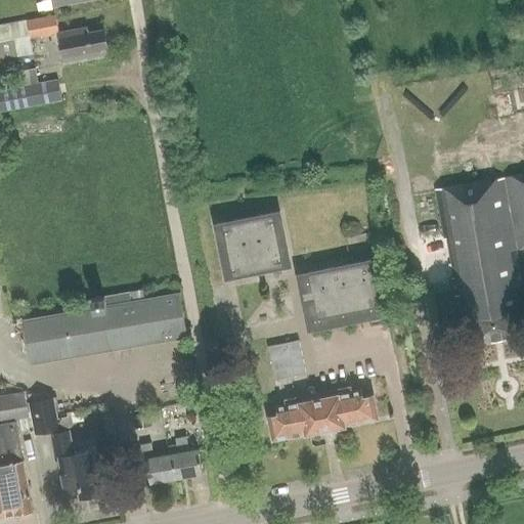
[(57,34),(54,15),(0,25),(0,58),(33,53),(31,38),(57,34)]
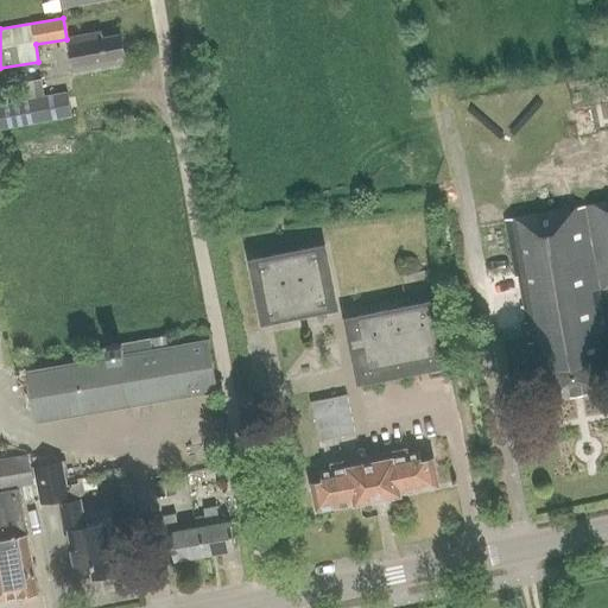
[(118,58),(125,57),(121,35),(101,38),(101,32),(68,38),(74,73),(119,65),(118,58)]
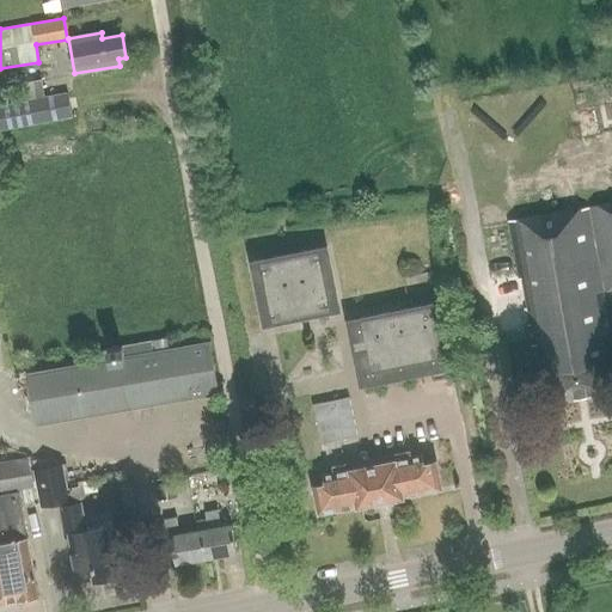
[(0,105),(0,132),(73,118),(67,93),(42,98),(41,91),(18,95),(19,103),(0,105)]
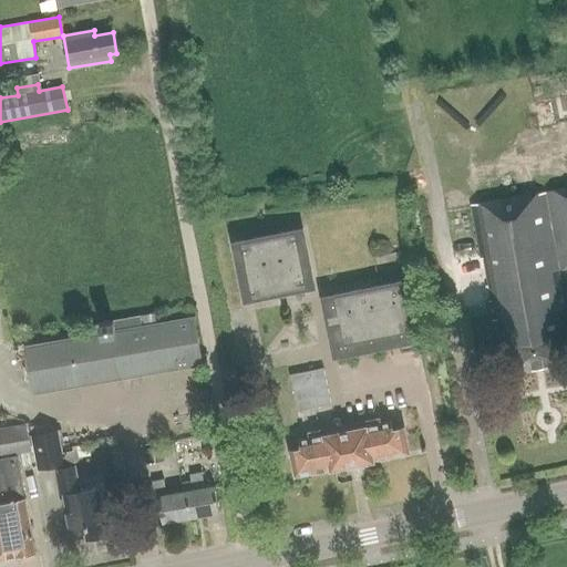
[(560,269),(566,268),(566,186),(552,189),(553,191),(546,192),(550,220),(549,220),(544,192),(537,193),(537,192),(478,202),(478,203),(471,205),(471,206),(492,320),(497,319),(502,346),(507,344),(512,371),(532,367),(532,368),(544,366),(564,361),(558,336),(564,334),(558,309),(564,308),(549,230),(554,229),(560,269)]
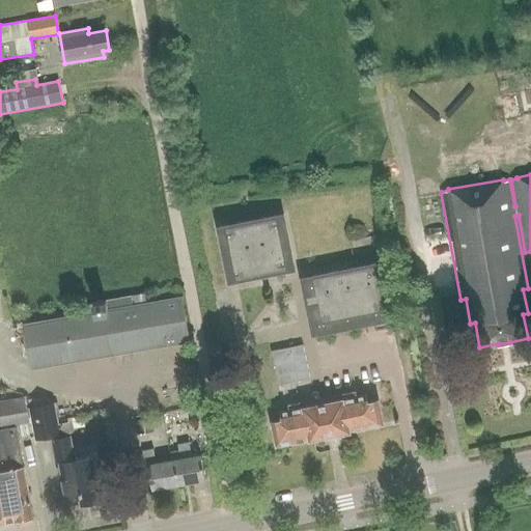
[(217,227),(228,282),(294,269),(282,214),(217,227)]
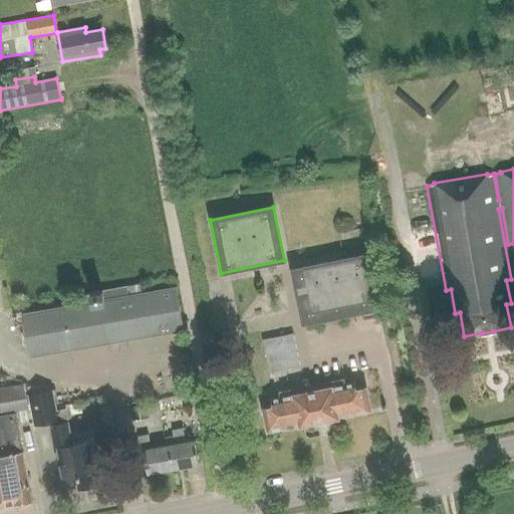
[(291,269),(302,323),(374,309),(363,254),(291,269)]
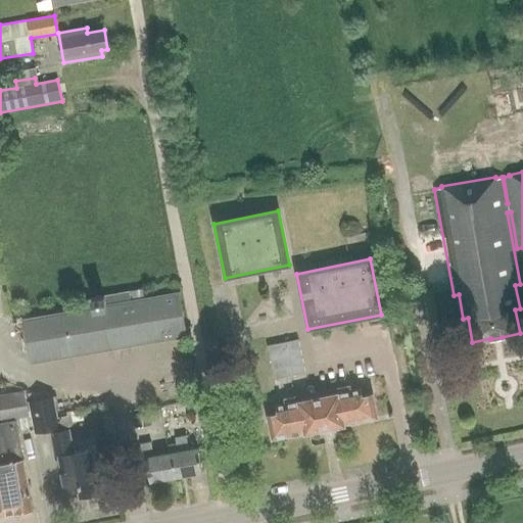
[(22,319),(31,364),(187,336),(180,292),(145,298),(143,289),(81,299),(83,308),(22,319)]
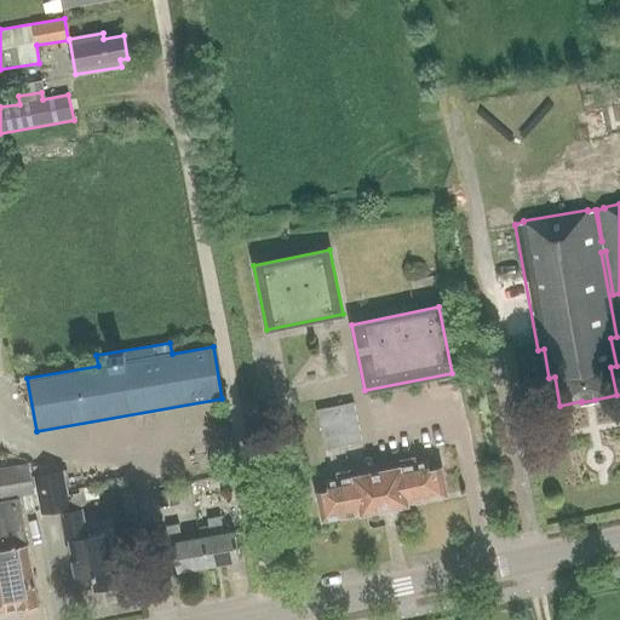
[(317,411),(325,449),(362,442),(354,403),(317,411)]
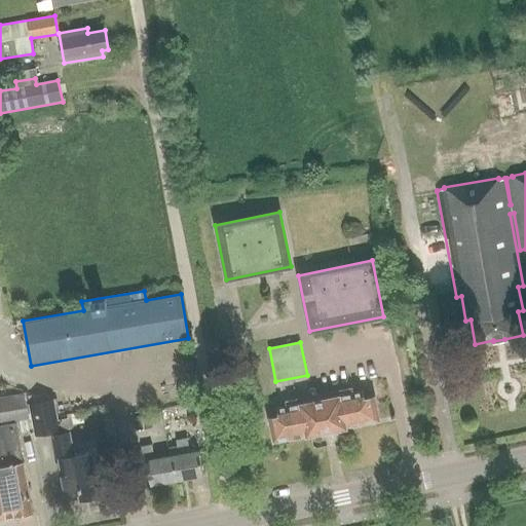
[(374,397),(363,399),(362,390),(278,408),(280,416),(270,418),(275,441),(307,435),(308,436),(346,427),(346,426),(379,420),(374,397)]
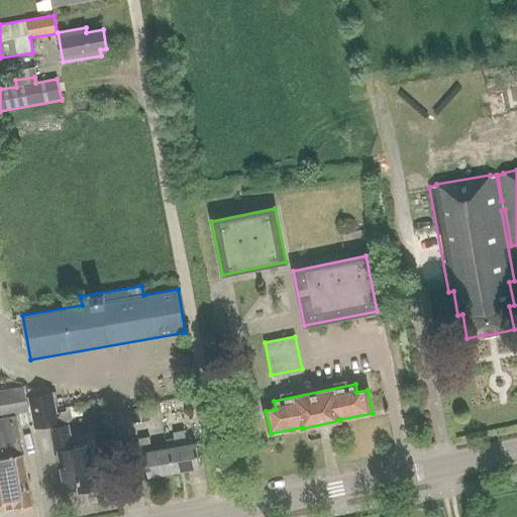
[(0,509),(14,507),(15,508),(31,505),(22,453),(15,414),(29,412),(24,386),(0,390),(0,509)]
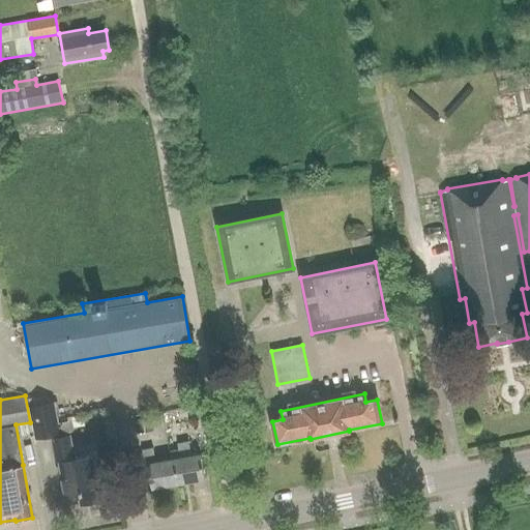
[(67,504),(100,497),(92,455),(75,460),(66,421),(57,423),(53,402),(28,407),(34,437),(52,434),(53,439),(52,439),(57,463),(59,462),(67,504)]
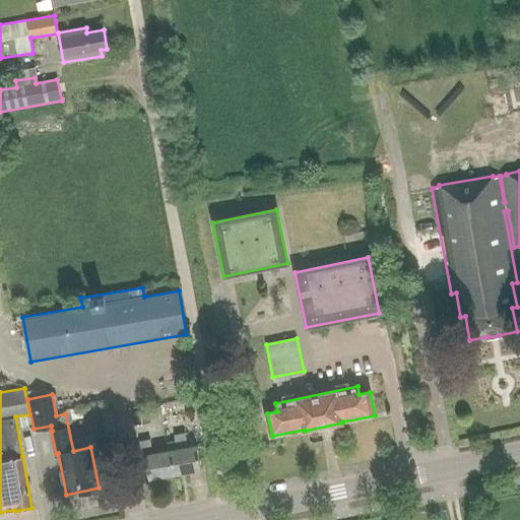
[(146,410),(131,413),(133,428),(149,425),(146,410)]
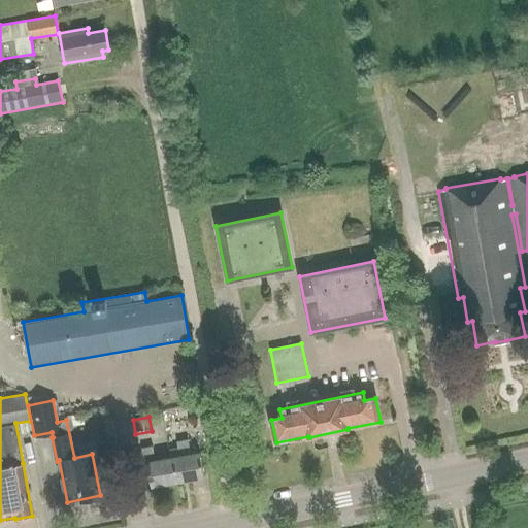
[(176,441),(177,447),(169,449),(170,459),(175,483),(204,477),(200,454),(190,456),(187,439),(176,441)]
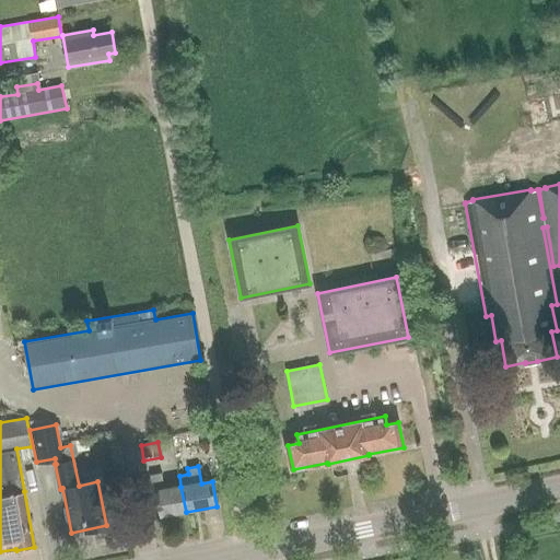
[(186,512),(181,487),(164,489),(161,474),(151,476),(153,491),(156,491),(161,516),(186,512)]
